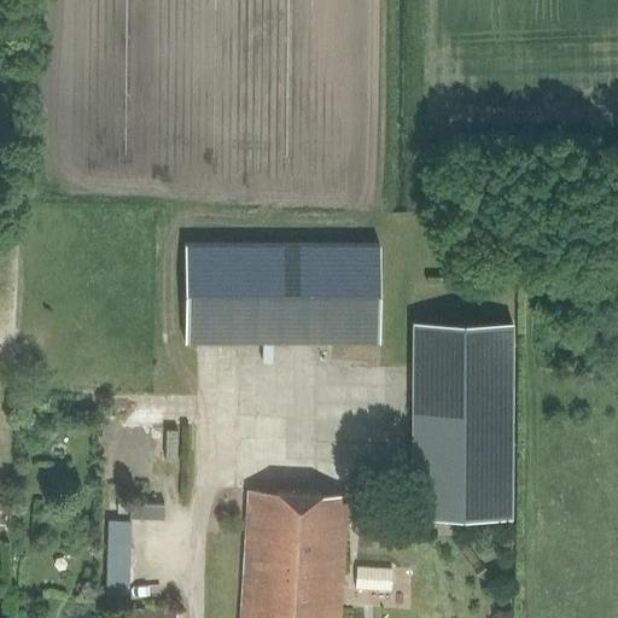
[(185,342),(378,342),(378,244),(185,245),(185,342)]
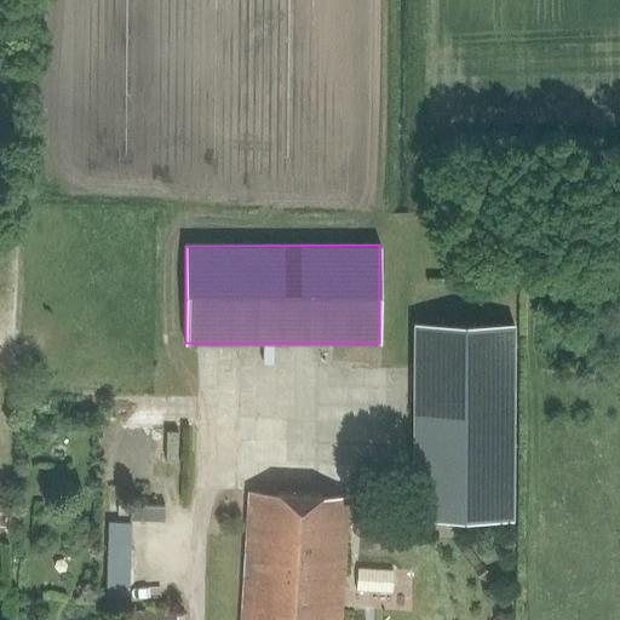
[(514,520),(515,323),(414,322),(413,518),(514,520)]
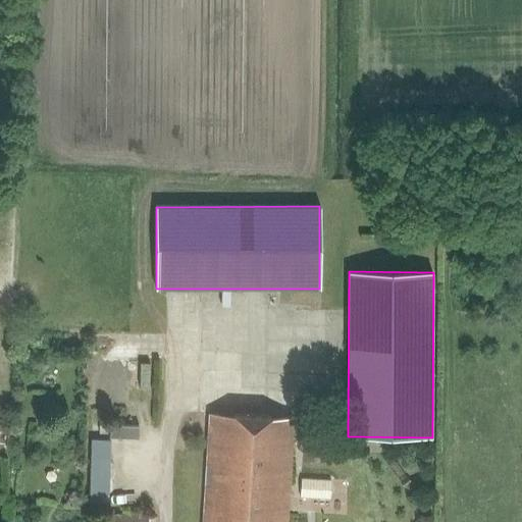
[(289,521),(295,417),(211,412),(204,521),(289,521)]
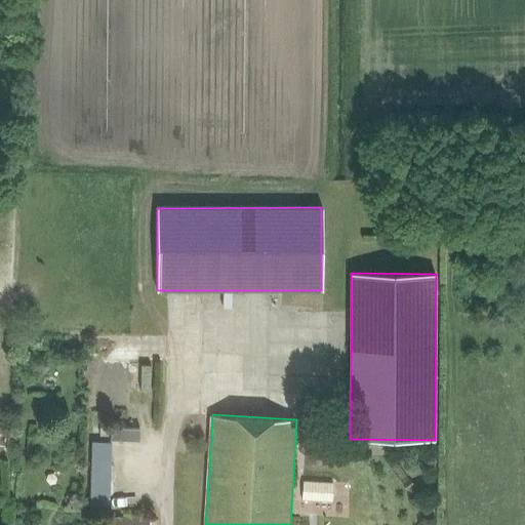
[(108,436),(108,428),(99,428),(99,436),(108,436)]
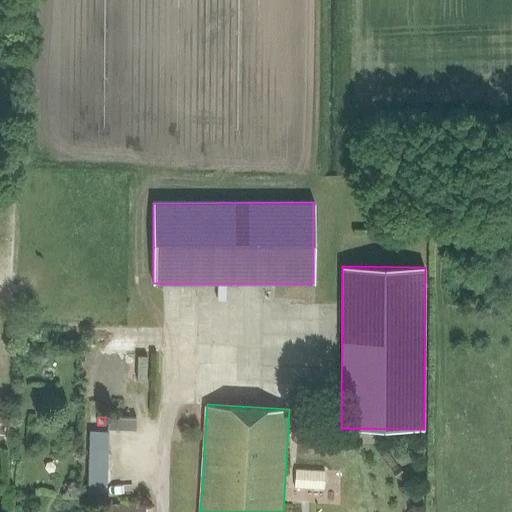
[(136,430),(136,418),(108,417),(108,429),(136,430)]
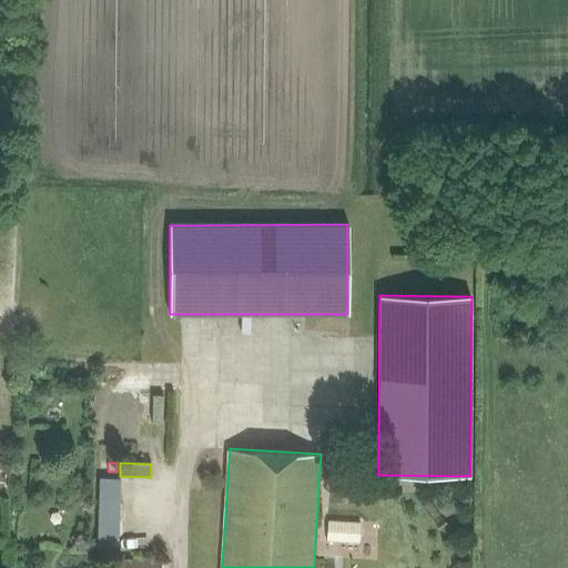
[(97,538),(98,538),(119,538),(121,479),(98,478),(97,538)]
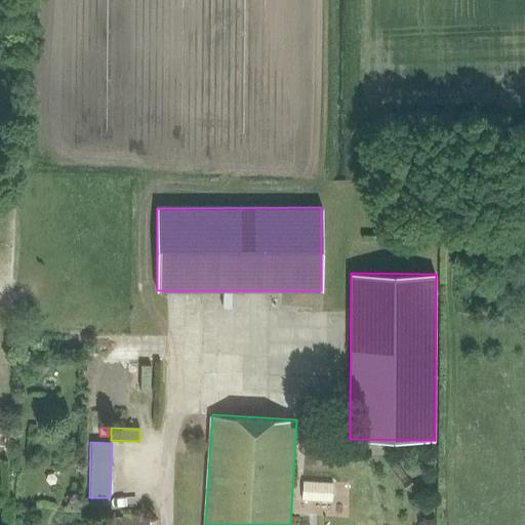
[(409,480),(402,485),(406,491),(413,486),(409,480)]
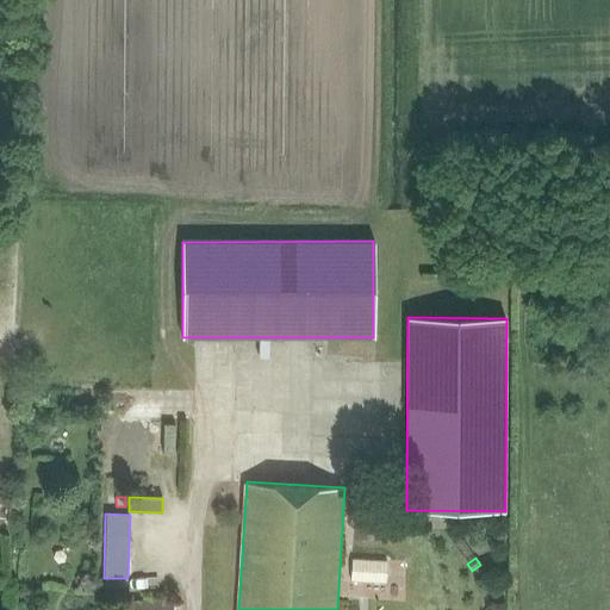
[(352,559),(349,580),(385,583),(386,561),(352,559)]
